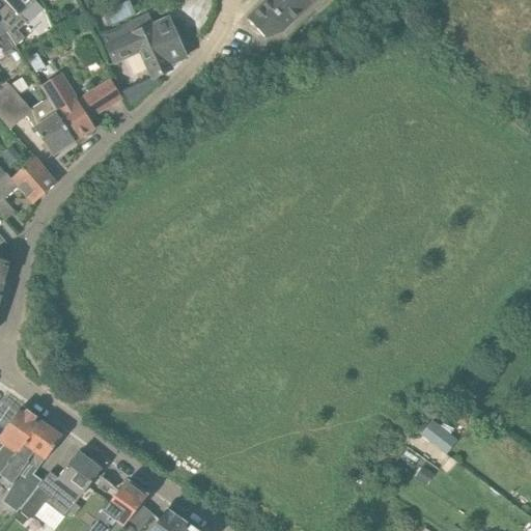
[(19,17),(36,0),(2,0),(7,4),(19,17)]
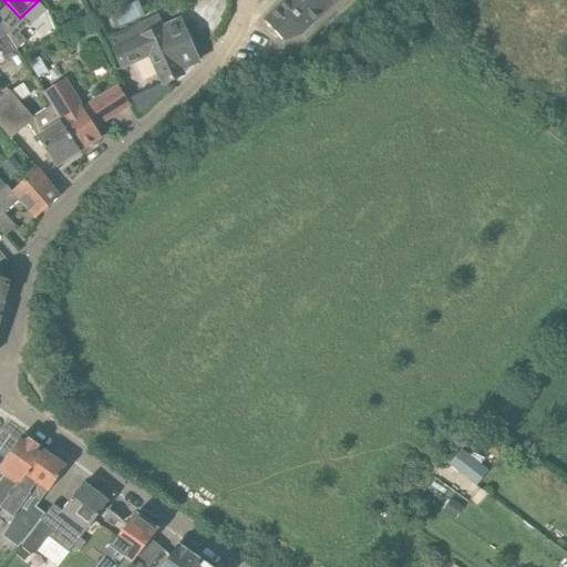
[(336,0),(288,0),(266,22),(282,40),(302,32),(336,0)]
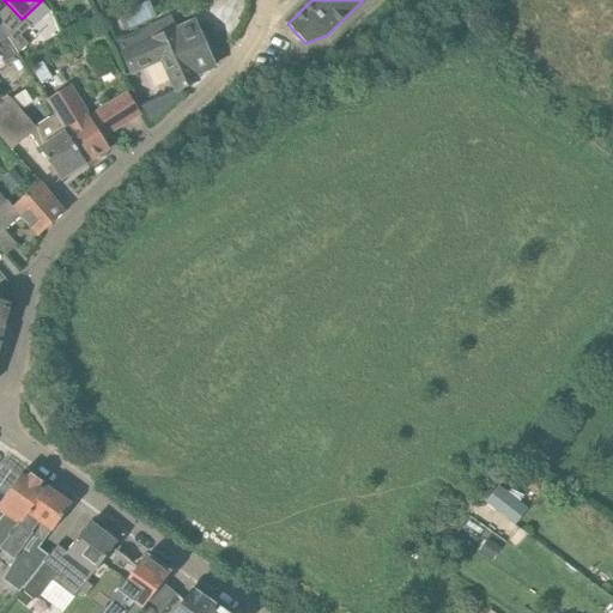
[(123,16),(128,28),(158,16),(152,2),(123,16)]
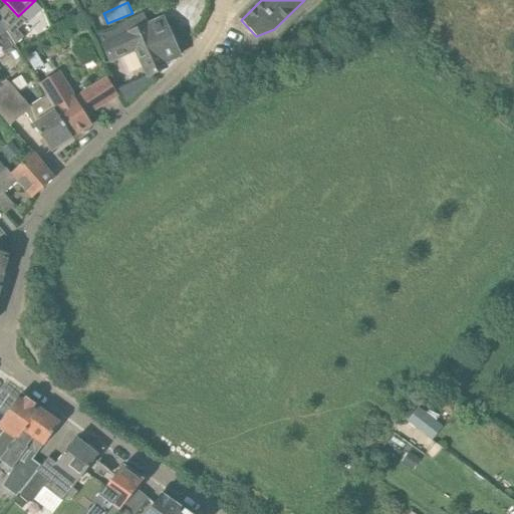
[(0,21),(15,46),(25,36),(20,30),(26,24),(18,16),(7,4),(0,11),(0,21)]
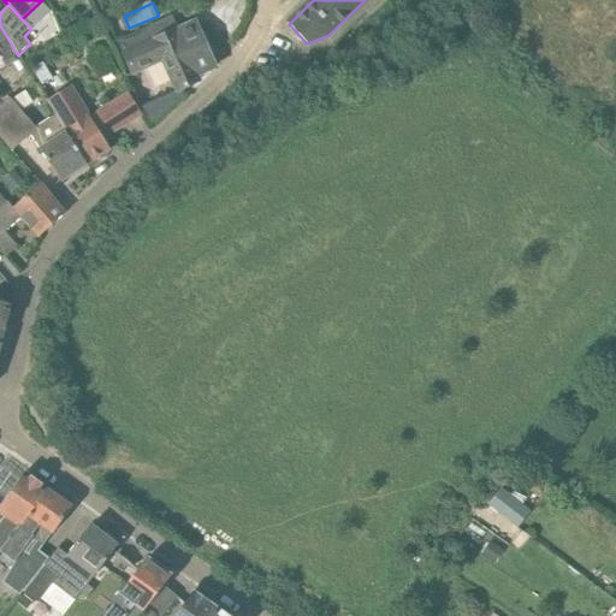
[(149,27),(117,41),(131,76),(161,63),(176,95),(202,82),(199,75),(215,67),(195,19),(154,37),(149,27)]
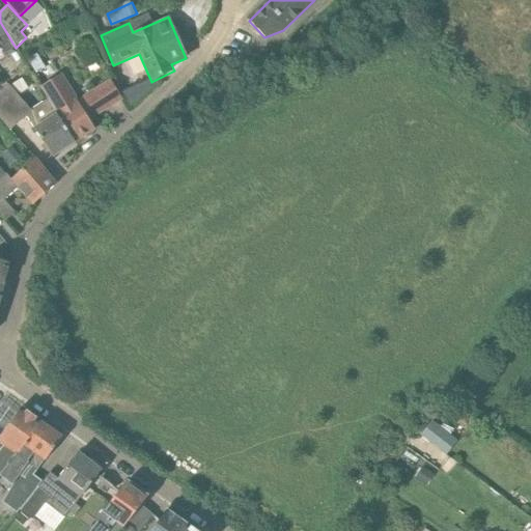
[(0,45),(5,54),(16,48),(0,22),(0,45)]
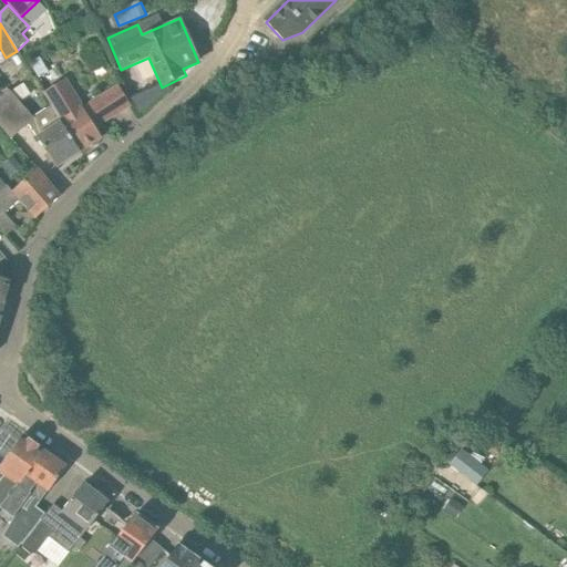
[(39,58),(29,64),(39,79),(48,73),(39,58)]
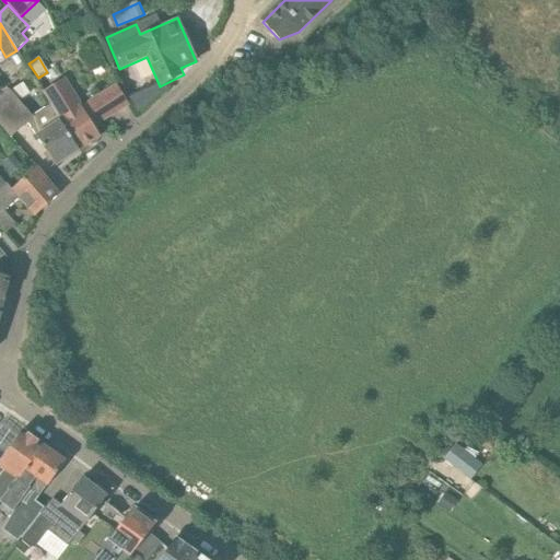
[(79,150),(100,136),(81,106),(71,91),(67,83),(45,95),(50,105),(79,150)]
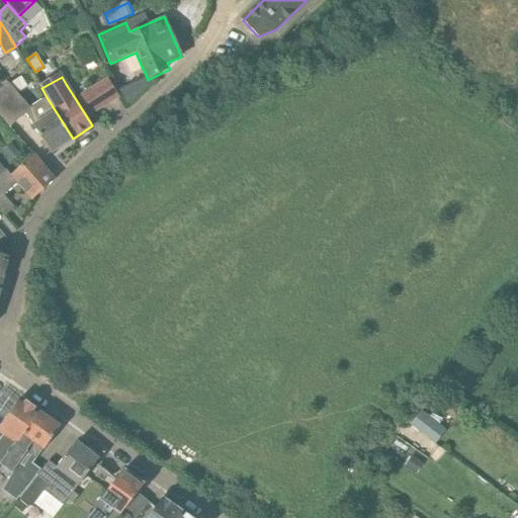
[(107,79),(84,92),(96,112),(119,99),(107,79)]
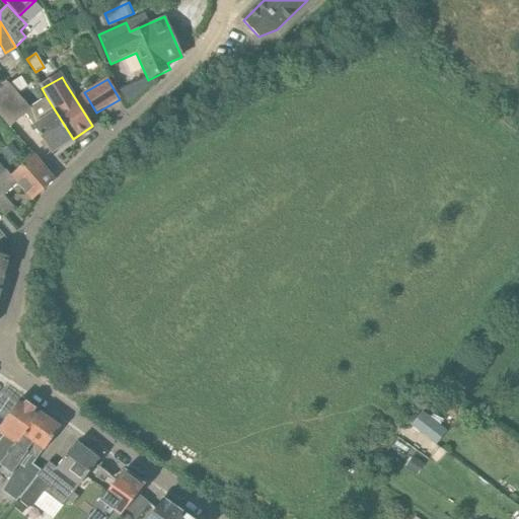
[(30,108),(8,82),(0,89),(0,117),(10,128),(31,109),(39,121),(32,125),(51,154),(73,139),(47,97),(30,108)]
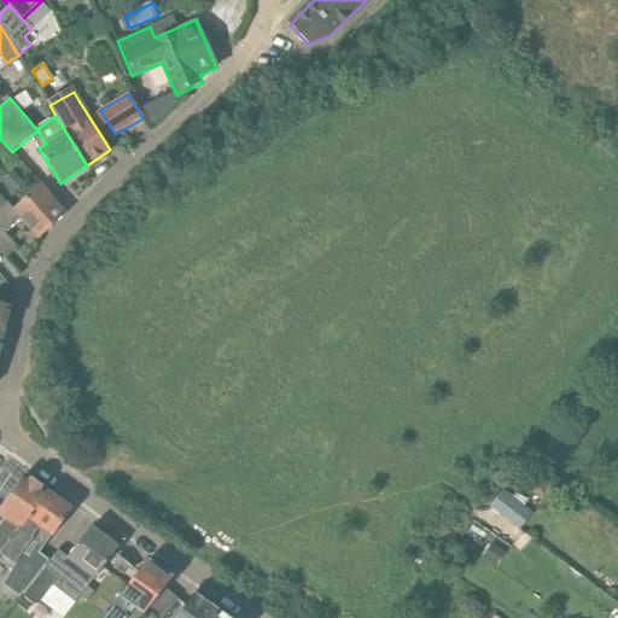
[(13,192),(25,182),(16,170),(4,180),(13,192)]
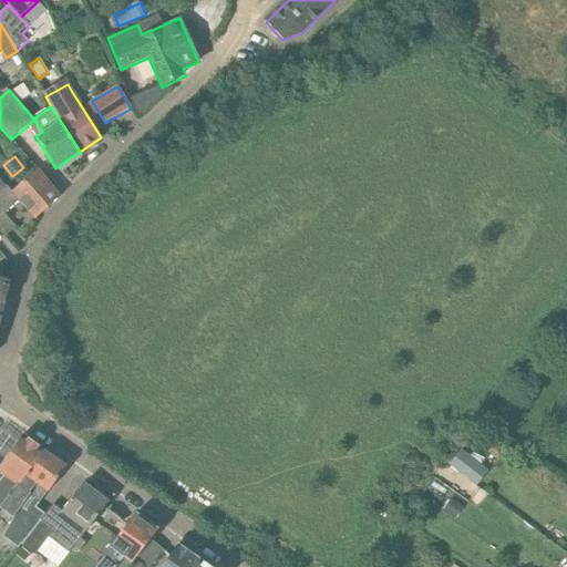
[(37,169),(10,193),(19,203),(35,219),(60,197),(37,169)]
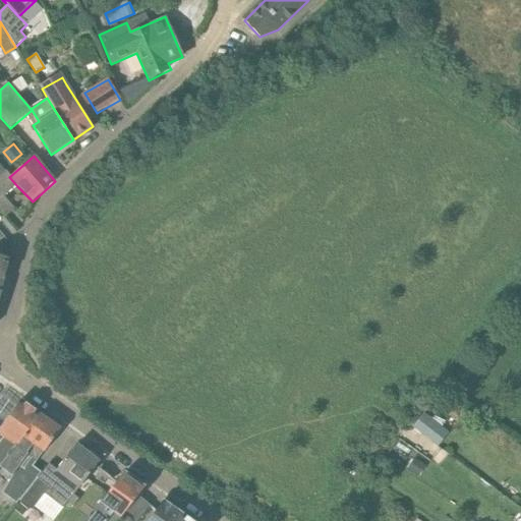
[(0,213),(5,219),(15,210),(4,198),(11,192),(17,186),(9,177),(5,172),(0,176),(0,213)]
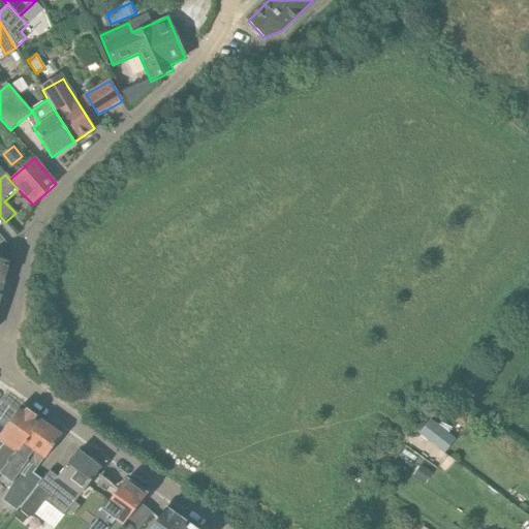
[(0,296),(9,263),(0,259),(0,296)]
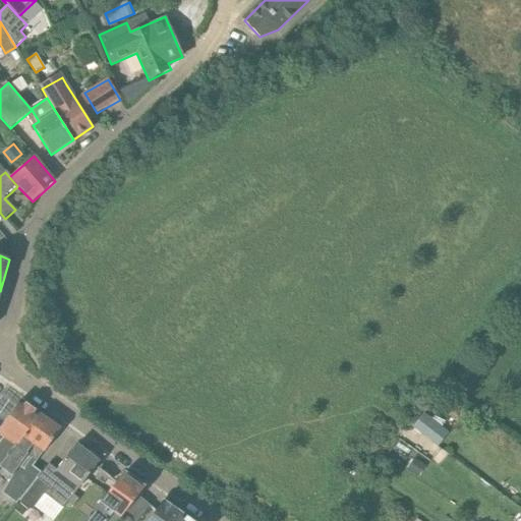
[(0,467),(0,468),(40,414),(20,401),(19,401),(0,427),(0,467)]
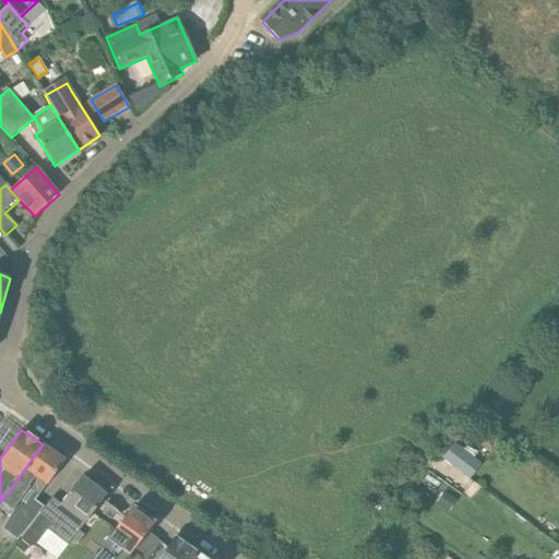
[(473,471),(485,454),(456,435),(445,451),(473,471)]
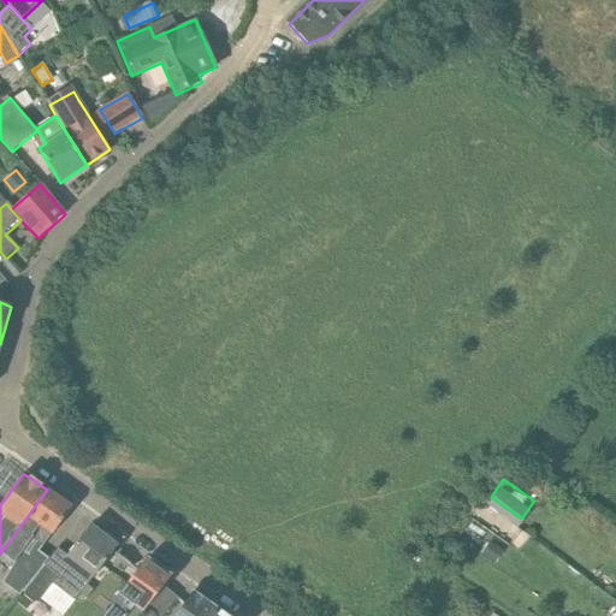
[(47,490),(0,554),(15,563),(3,584),(21,598),(24,592),(51,558),(39,549),(51,534),(52,535),(71,508),(72,508),(47,490)]
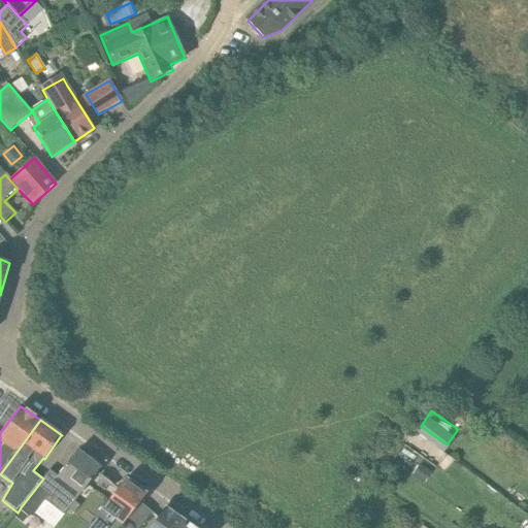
[(43,479),(21,507),(32,517),(45,501),(63,516),(68,509),(73,514),(79,506),(74,502),(100,469),(77,451),(58,476),(50,469),(43,479)]
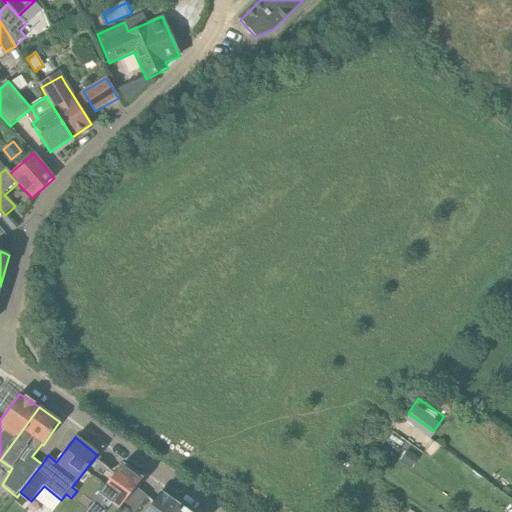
[(116,511),(121,506),(136,488),(142,480),(122,465),(84,511),(116,511)]
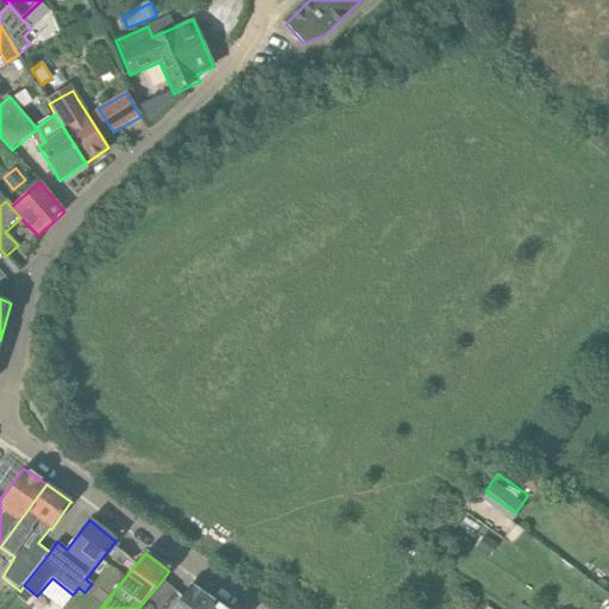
[(144,602),(151,608),(158,608),(174,590),(162,581),(144,602)]
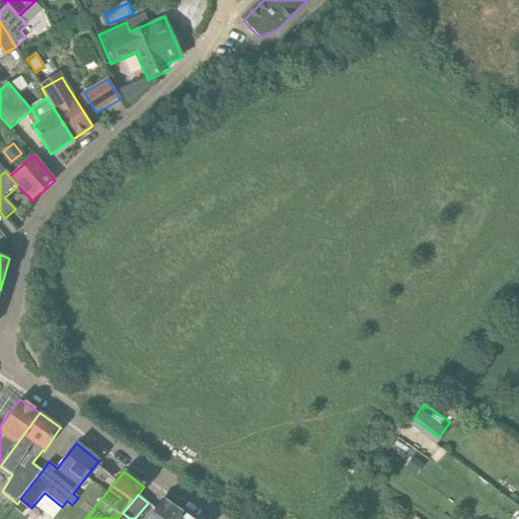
[(178,518),(183,514),(163,499),(148,518),(178,518)]
